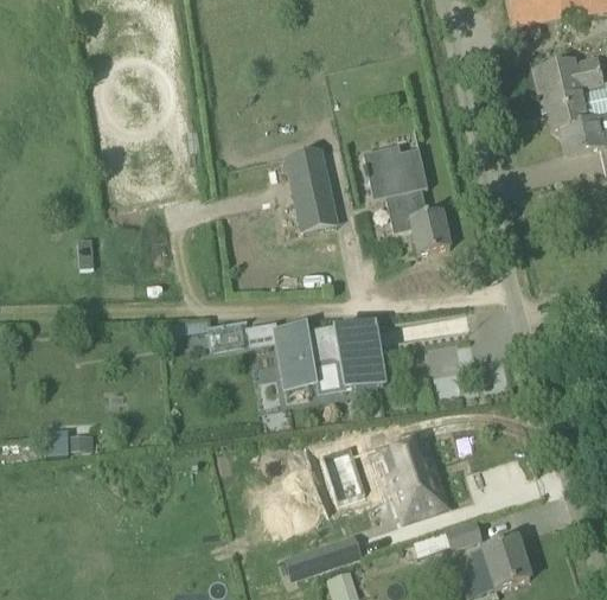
[(505,0),(511,25),(606,10),(606,0),(505,0)]
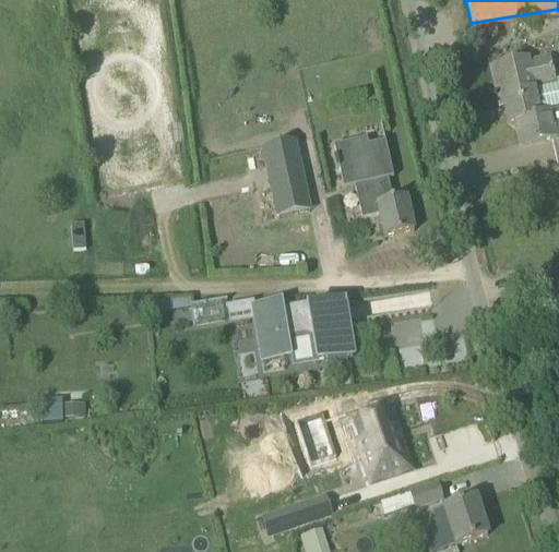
[(501,93),(503,100),(536,94),(539,110),(548,108),(558,105),(558,76),(554,78),(548,54),(527,59),(527,55),(490,63),(497,94),(501,93)]
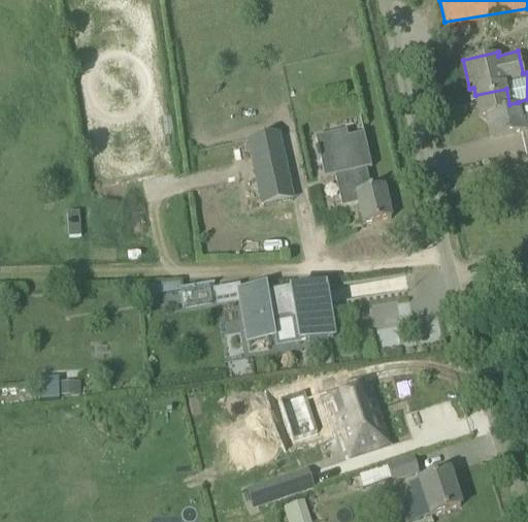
[(527,99),(509,104),(506,89),(475,95),(480,112),(487,110),(492,133),(527,125),(527,99)]
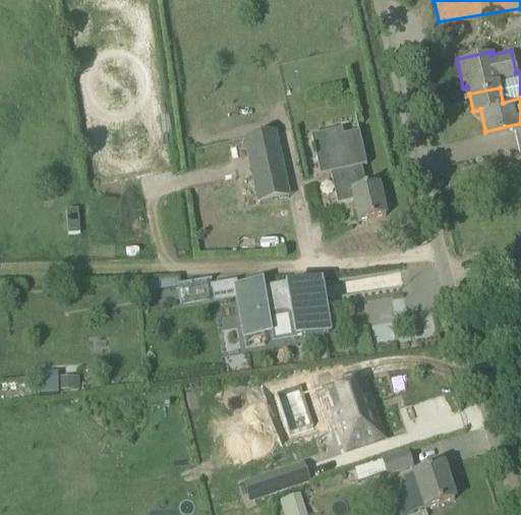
[(352,192),(357,218),(386,212),(379,180),(365,183),(361,163),(366,162),(359,128),(342,131),(341,125),(311,132),(313,142),(310,144),(313,154),(315,153),(320,172),(331,169),(336,195),(352,192)]
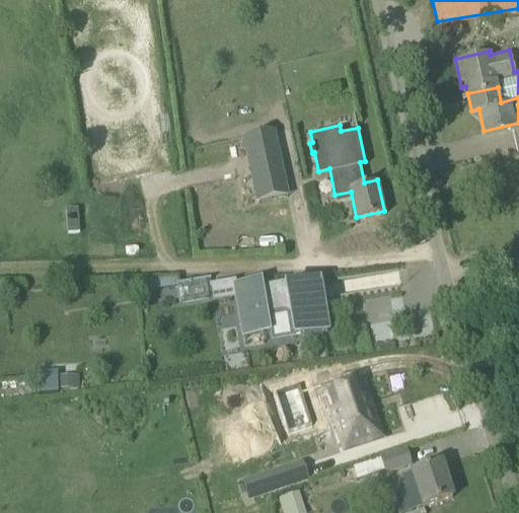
[(273,128),(243,134),(254,184),(284,177),(273,128)]
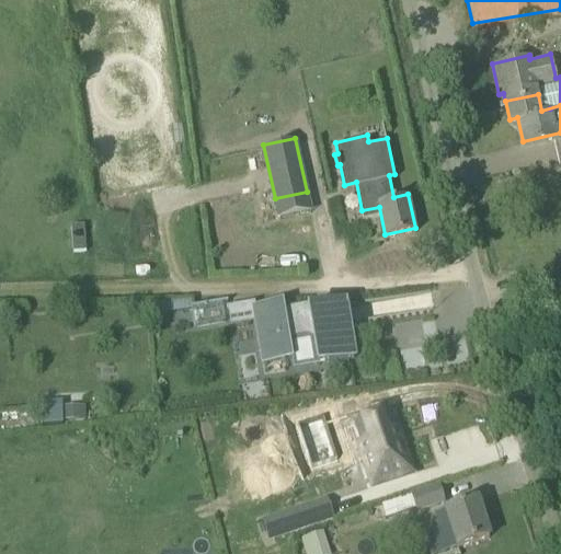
[(84,220),(71,221),(73,247),(86,246),(84,220)]
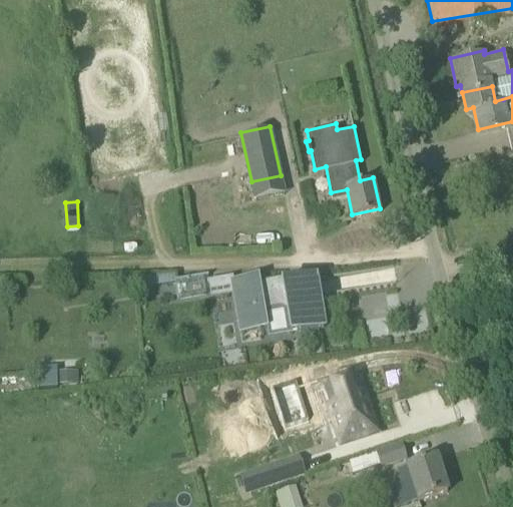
[(174,279),(174,278),(173,271),(140,275),(142,286),(175,280),(178,295),(206,290),(203,274),(174,279)]
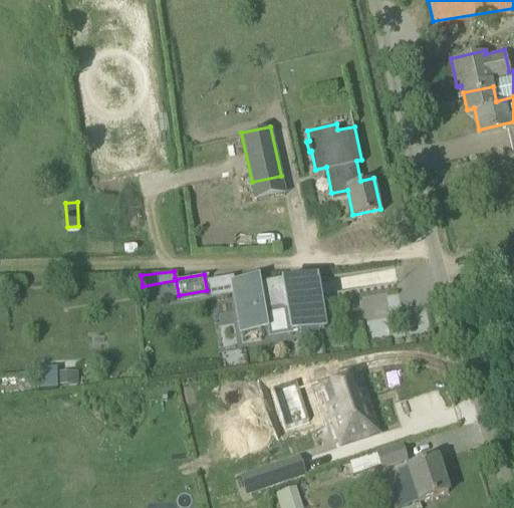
[(294,315),(297,329),(324,324),(324,323),(320,324),(312,277),(315,277),(315,275),(284,280),(283,275),(259,279),(258,274),(233,278),(241,328),(261,325),(261,317),(263,312),(263,313),(264,313),(264,310),(267,307),(271,305),(279,304),(283,304),(286,306),(287,309),(288,309),(288,308),(292,311),(294,315)]
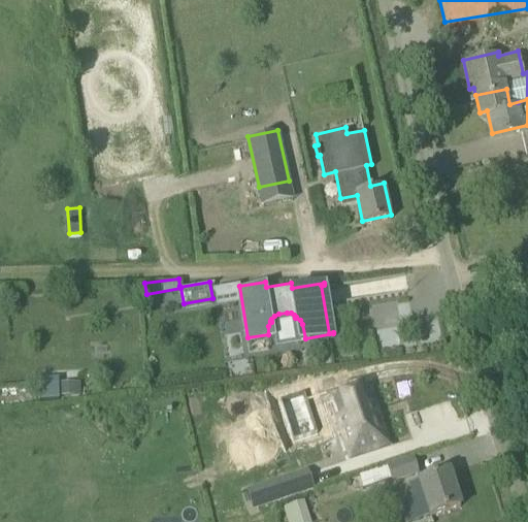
[(59,379),(59,392),(79,392),(79,379),(59,379)]
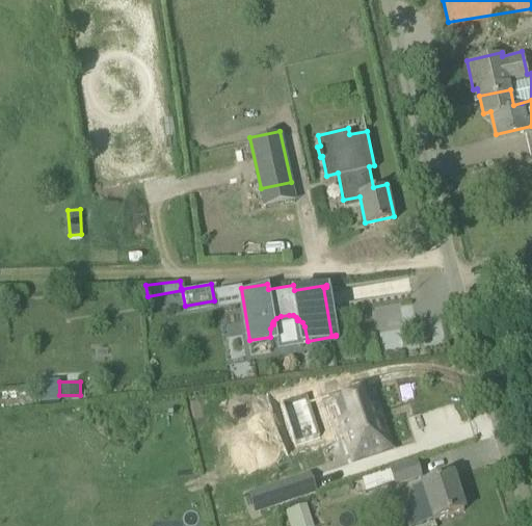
[(340,413),(338,413),(351,455),(391,443),(380,412),(378,412),(375,403),(369,385),(335,395),(340,413)]
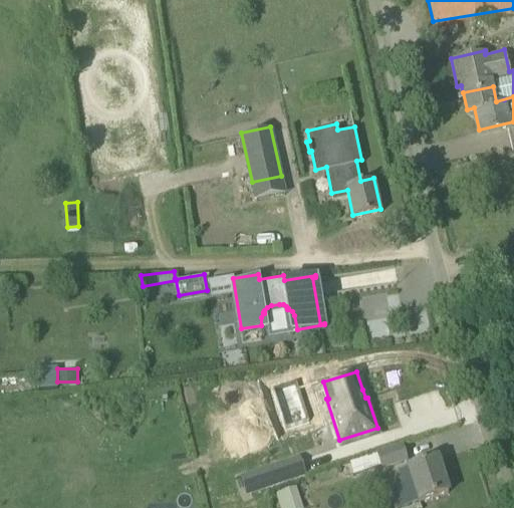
[(381,465),(407,456),(402,441),(376,449),(381,465)]
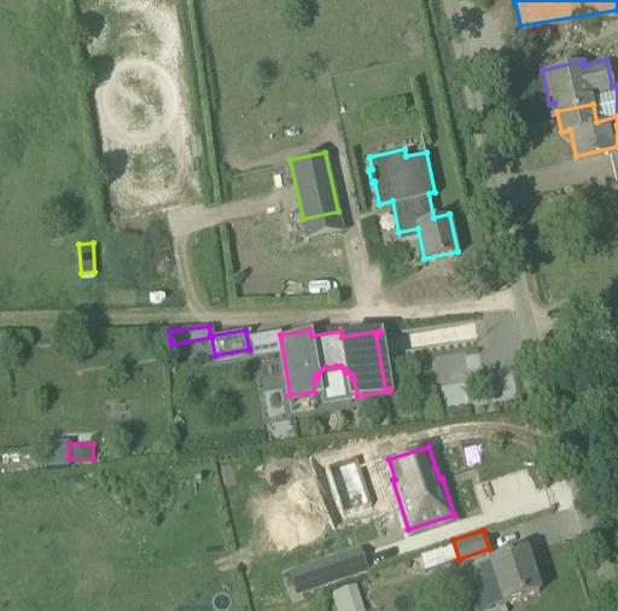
[(314,559),(322,582),(367,566),(360,545),(314,559)]
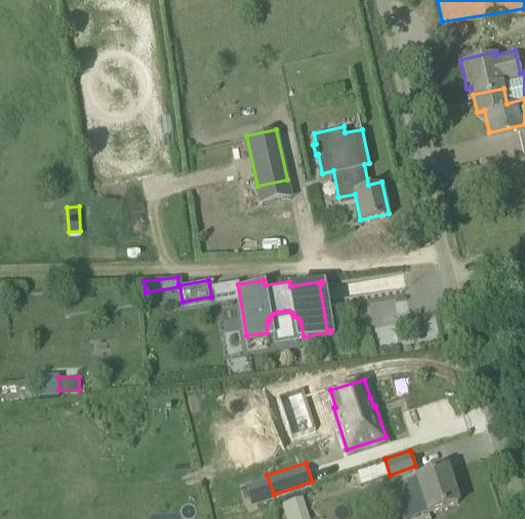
[(421,490),(428,509),(457,500),(446,465),(406,478),(411,493),(421,490)]
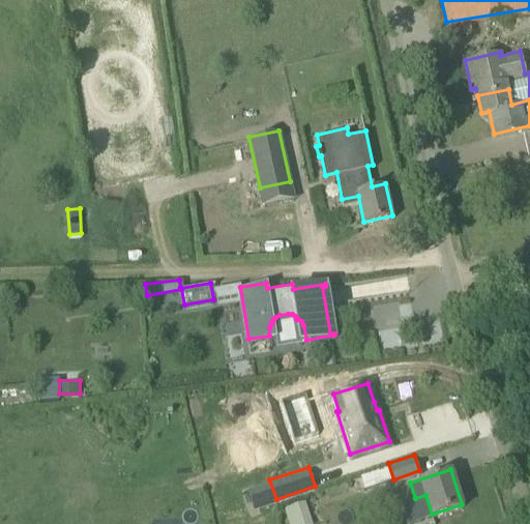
[(305,498),(289,503),(294,523),(306,523),(313,522),(305,498)]
